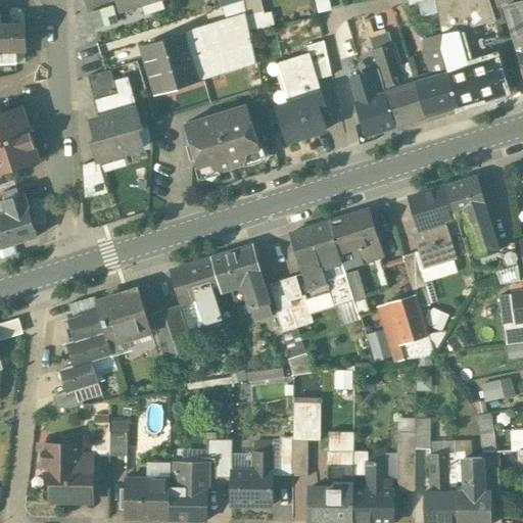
[(115,0),(120,9),(143,2),(147,0),(115,0)]
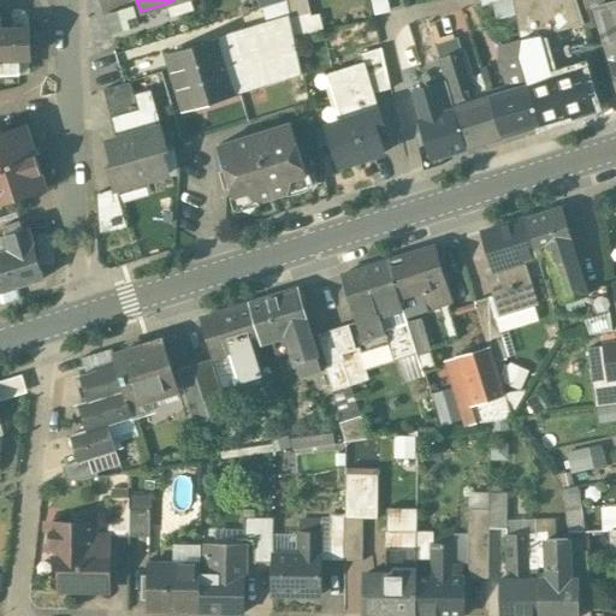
[(190,0),(173,0),(169,3),(172,16),(193,10),(190,0)]
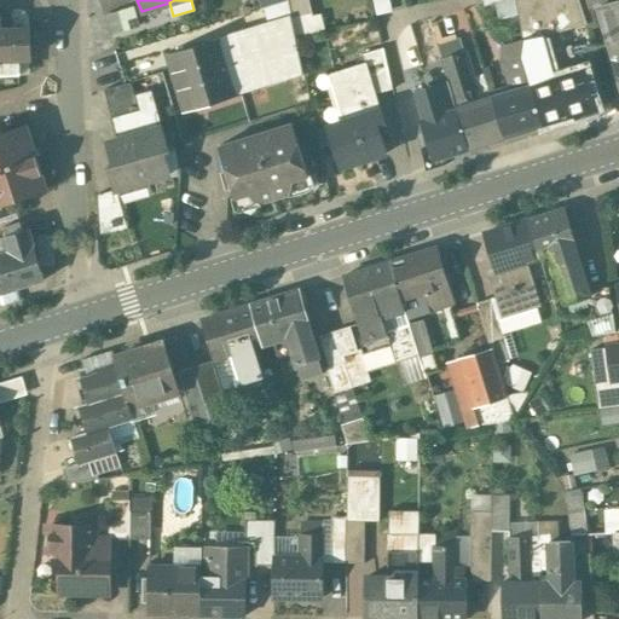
[(258,0),(261,10),(264,10),(288,1),(287,0),(258,0)]
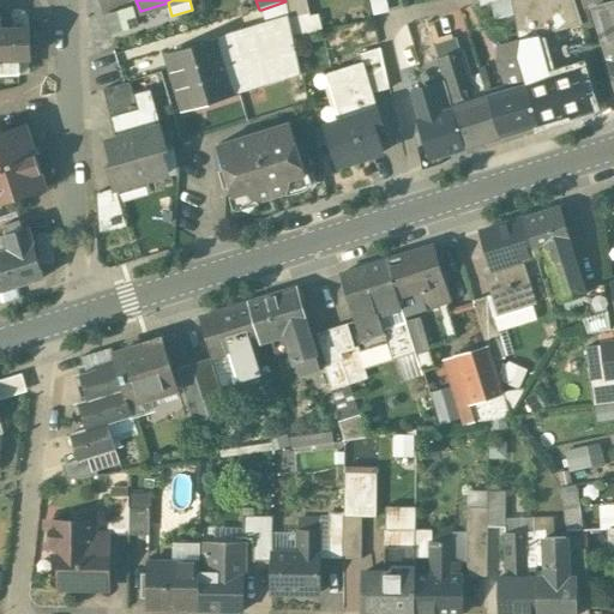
[(284,0),(286,1),(288,16),(290,25),(309,22),(308,17),(305,0),(284,0)]
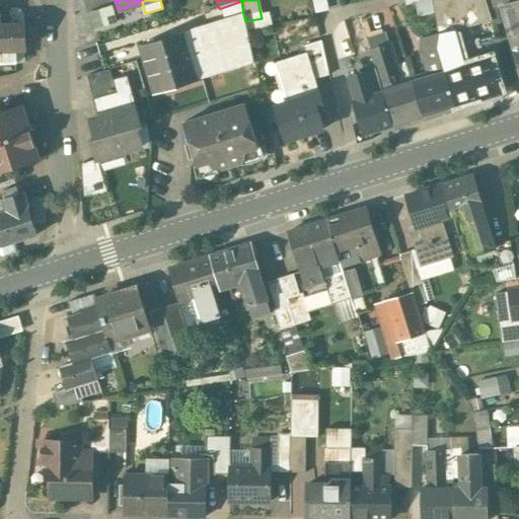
[(327,0),(314,0),(315,11),(329,9),(327,0)]
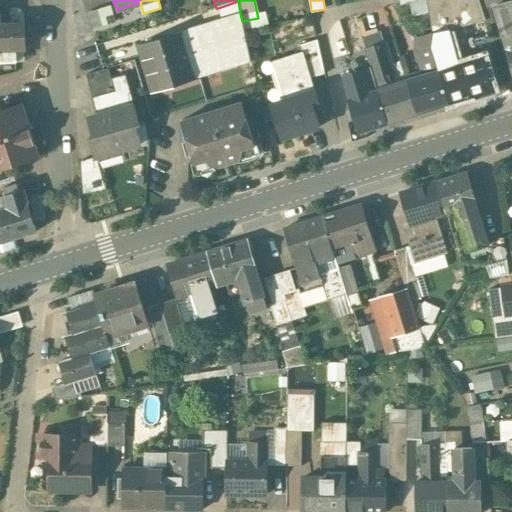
[(479,0),(425,0),(432,33),(447,32),(448,34),(485,21),(479,0)]
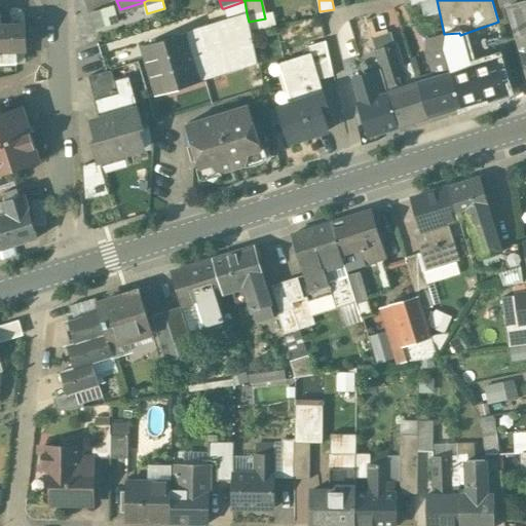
[(525,0),(508,7),(525,63),(525,0)]
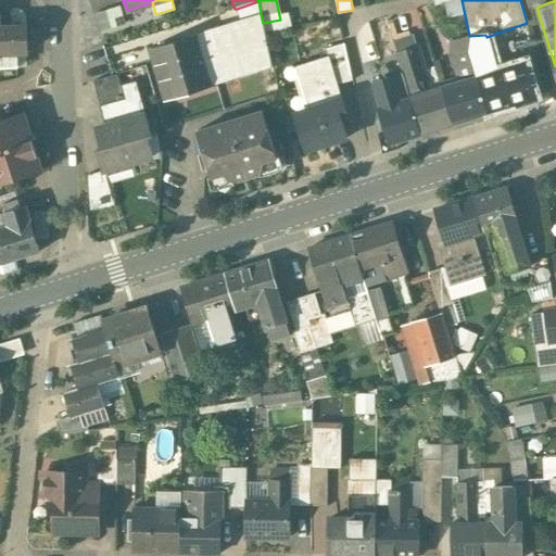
[(258,1),(237,9),(241,21),(261,14),(258,1)]
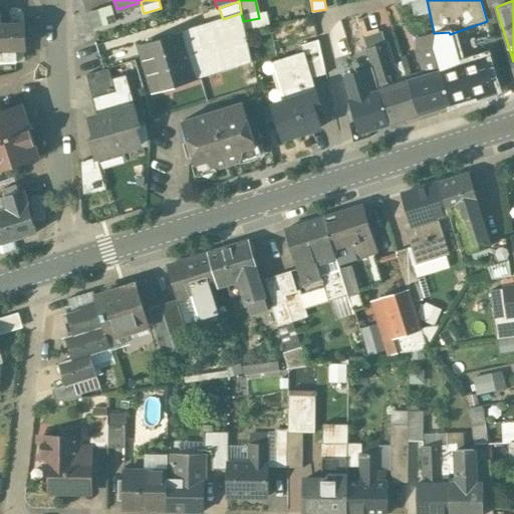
[(259,18),(243,21),(245,32),(269,27),(265,12),(258,14),(259,18)]
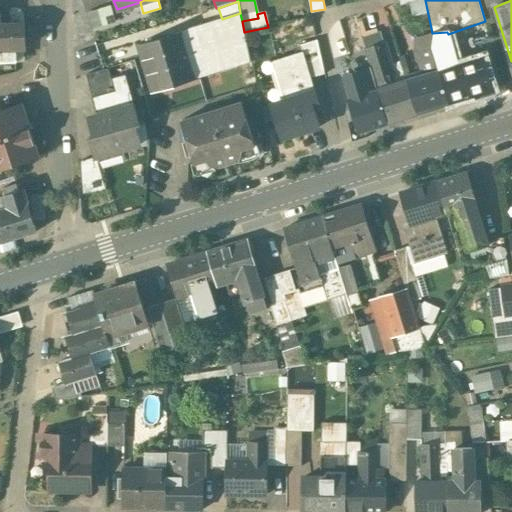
[(222,19),(139,45),(153,91),(207,74),(199,46),(244,32),(242,21),(240,13),(222,19)]
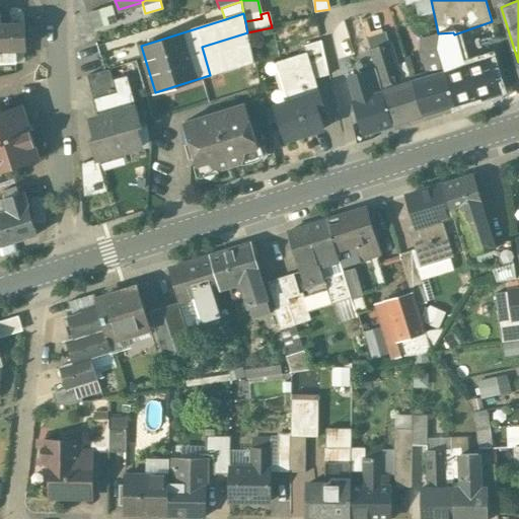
[(368,45),(359,16),(350,18),(359,47),(368,45)]
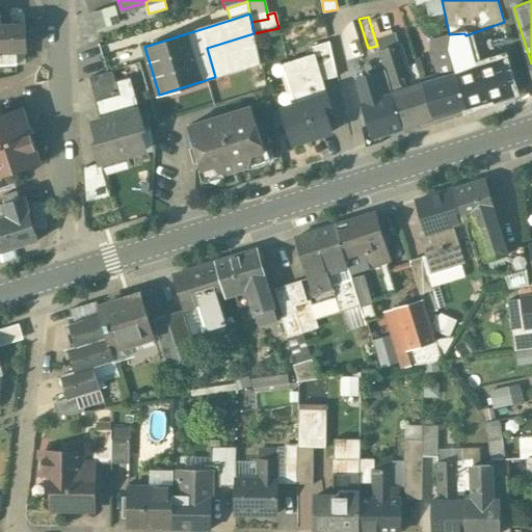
[(358,19),(353,20),(341,35),(345,54),(361,50),(368,48),(358,19)]
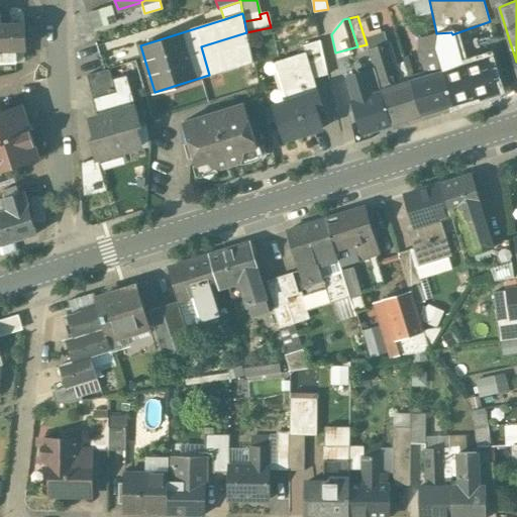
[(0,63),(16,63),(15,48),(24,48),(23,24),(0,24),(0,63)]
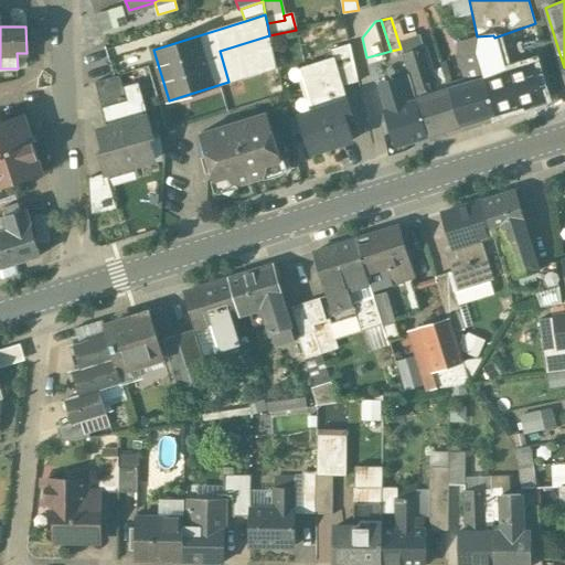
[(220,51),(228,82),(276,66),(269,35),(220,51)]
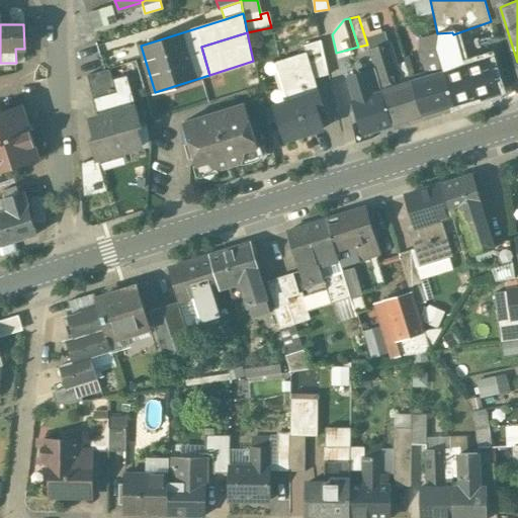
[(395,37),(370,46),(374,58),(398,50),(395,37)]
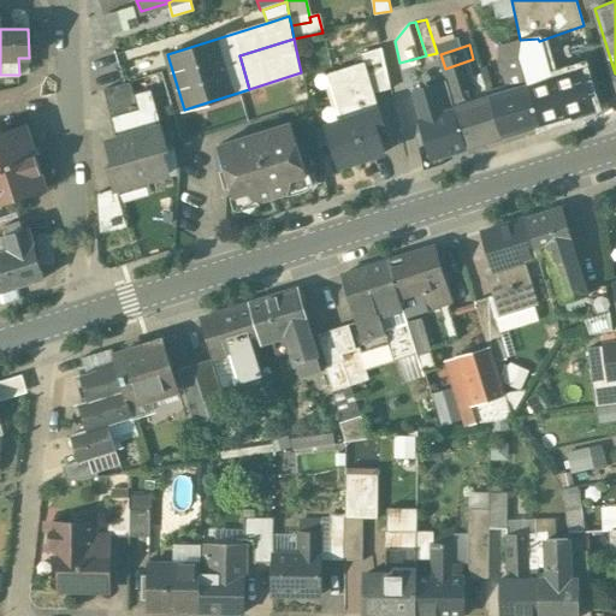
[(445,82),(437,53),(426,55),(418,58),(436,114),(420,120),(431,157),(466,146),(455,110),(445,82)]
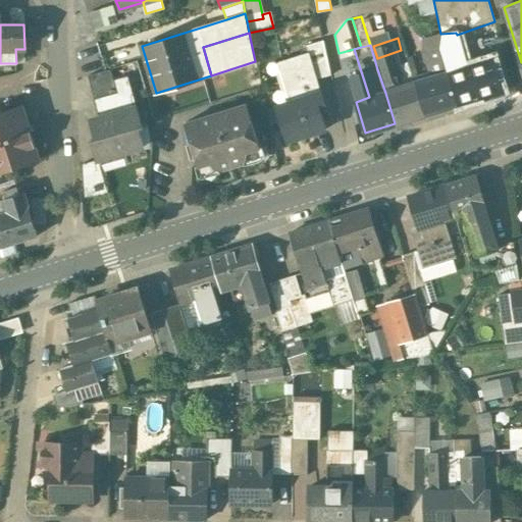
[(438,48),(420,54),(424,67),(429,66),(433,77),(448,73),(441,56),(438,48)]
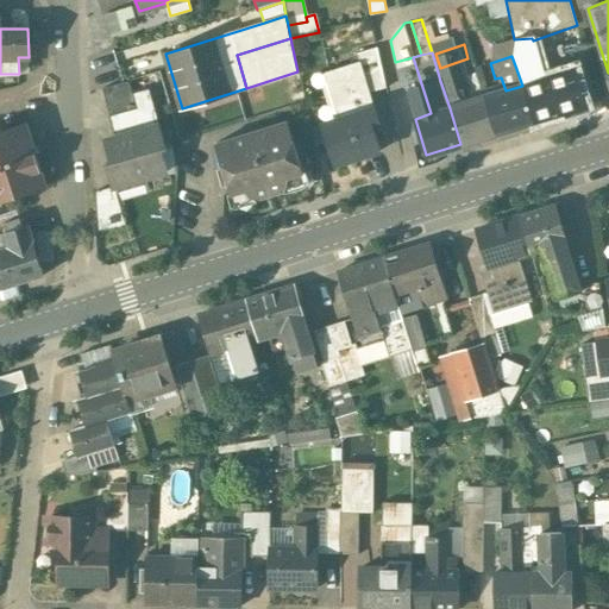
[(377,60),(358,66),(366,90),(368,90),(383,86),(377,60)]
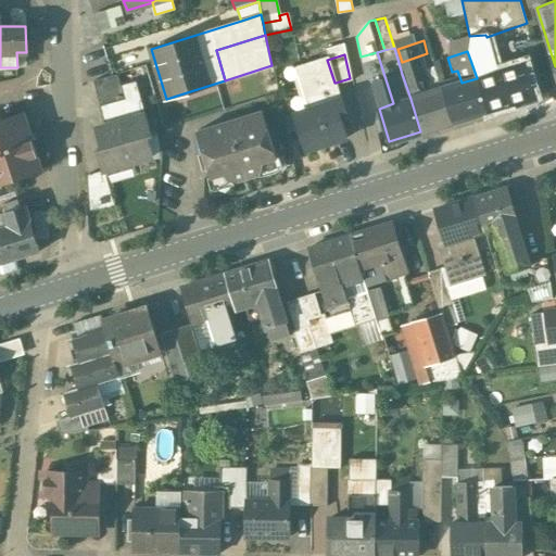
[(485,54),(470,60),(477,78),(491,74),(485,54)]
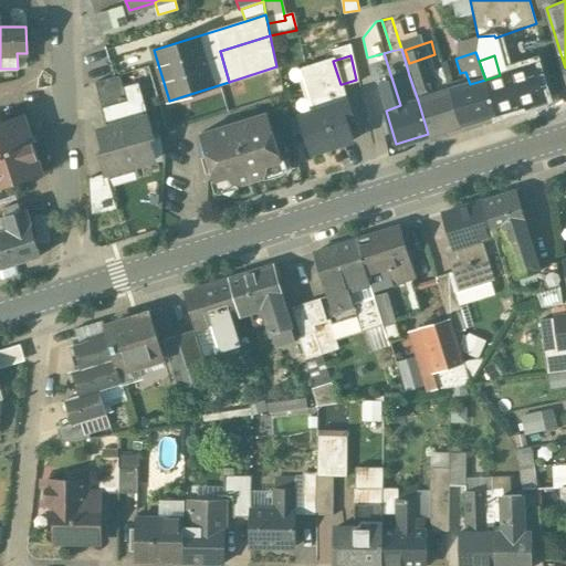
[(333,60),(308,67),(323,111),(301,118),(312,152),(352,138),(347,122),(354,119),(342,84),(341,84),(333,61),(333,60)]
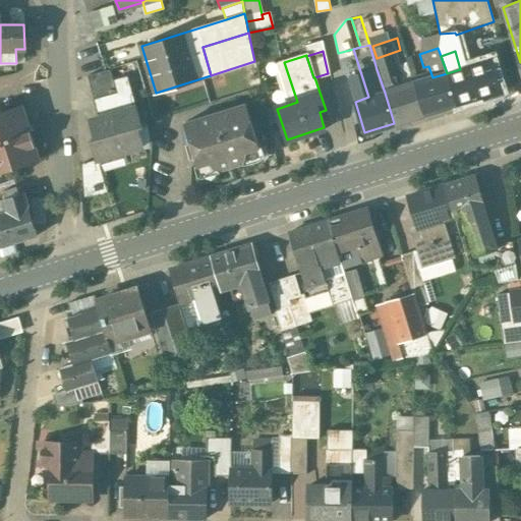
[(399,62),(377,69),(385,93),(396,89),(392,76),(402,72),(399,62)]
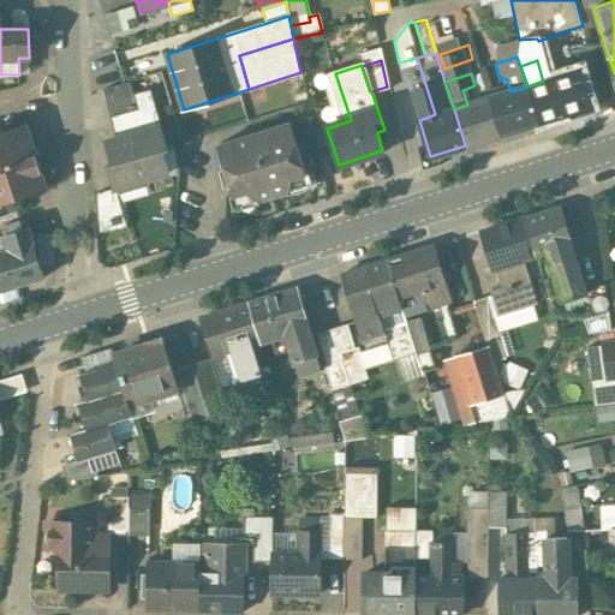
[(543,82),(527,87),(538,124),(583,111),(572,73),(543,82)]
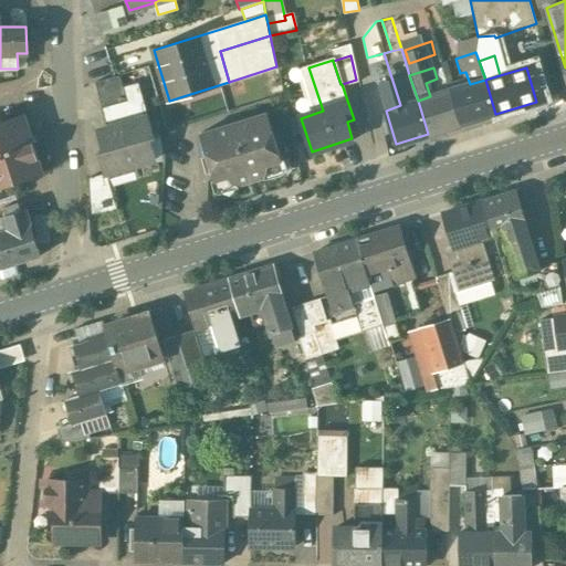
[(119,75),(95,82),(102,106),(105,105),(126,101),(119,75)]
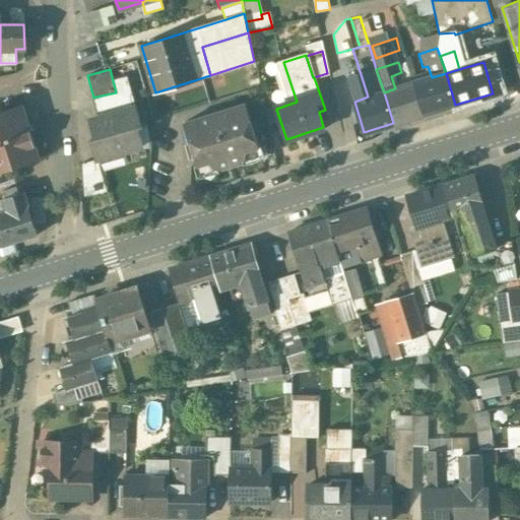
[(432,77),(412,83),(421,115),(455,105),(446,73),(432,77)]
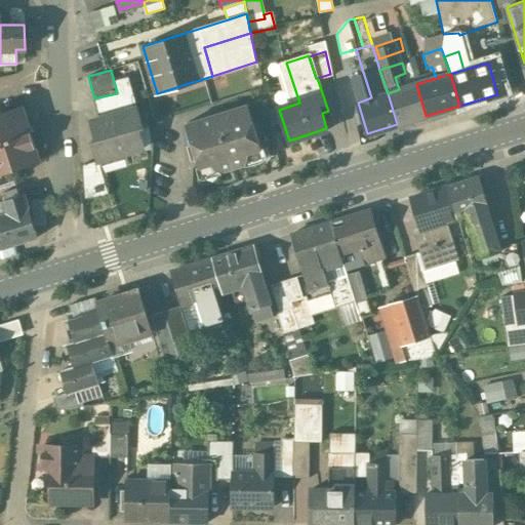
[(399,89),(388,93),(397,124),(426,116),(416,84),(399,89)]
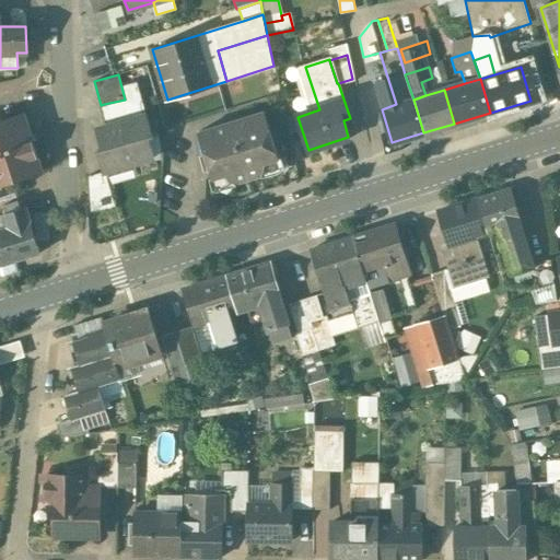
[(101,105),(95,106),(97,129),(111,126),(104,104),(101,105)]
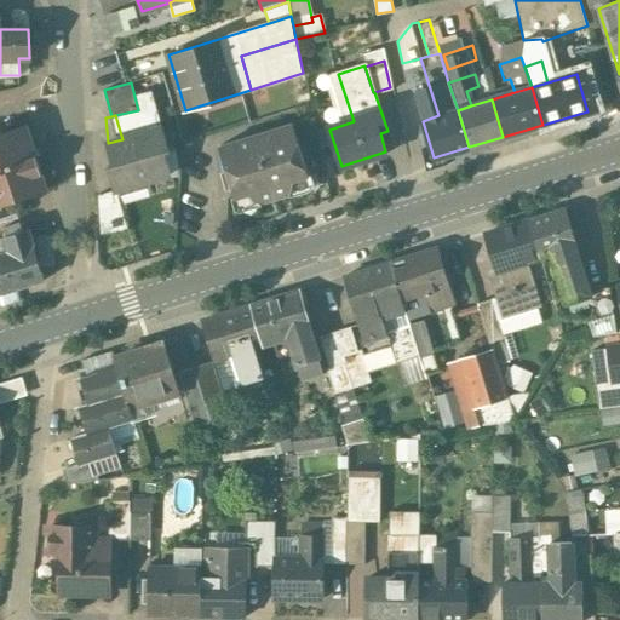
[(294,122),(222,143),(237,197),(254,193),(264,201),(288,194),(294,181),(310,176),(294,122)]
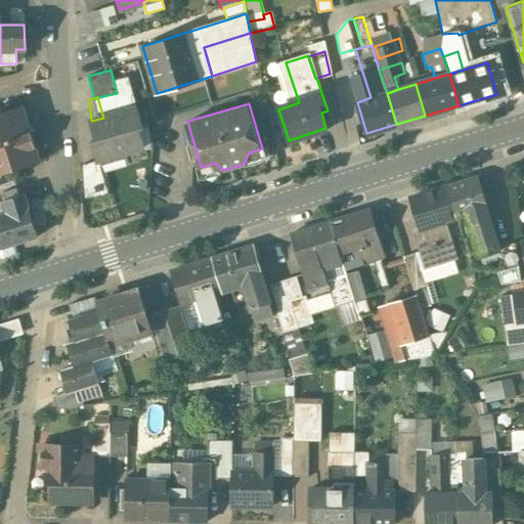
[(20,107),(0,114),(0,172),(23,165),(37,160),(34,148),(35,147),(30,132),(29,133),(20,107)]
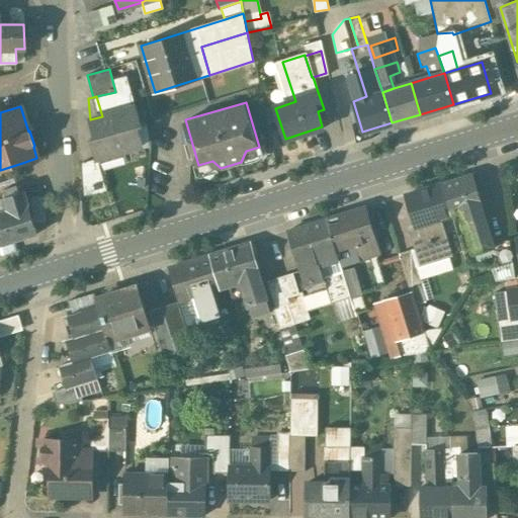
[(90,119),(88,120),(94,138),(90,139),(95,159),(142,146),(137,128),(141,127),(136,107),(102,116),(90,119)]
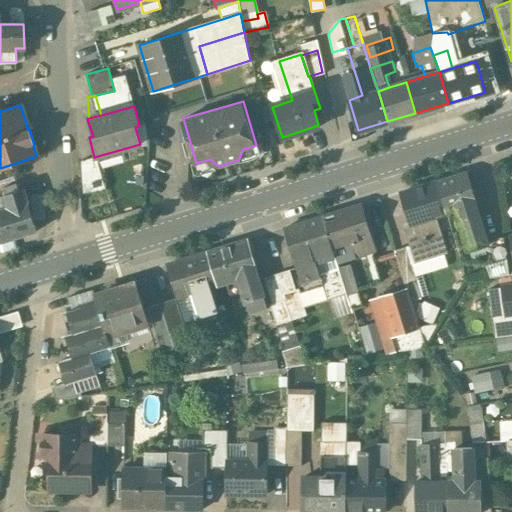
[(467,172),(437,182),(446,213),(455,210),(472,205),(477,203),(467,172)]
